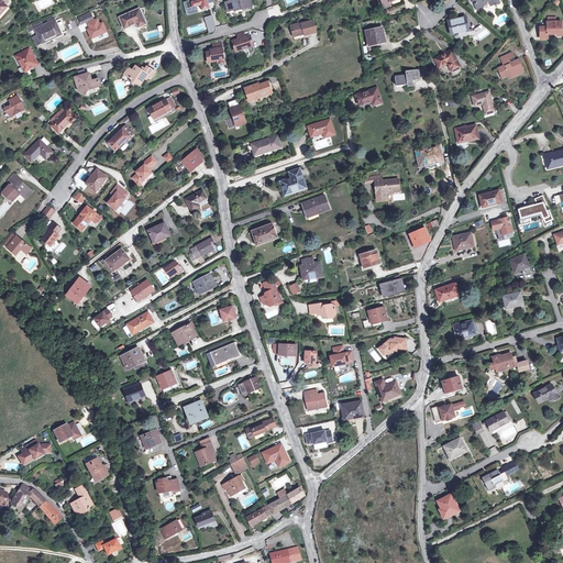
[(196,0),(194,1),(192,0),(190,0),(186,1),(188,8),(201,4),(202,10),(210,9),(208,0),(196,0)]
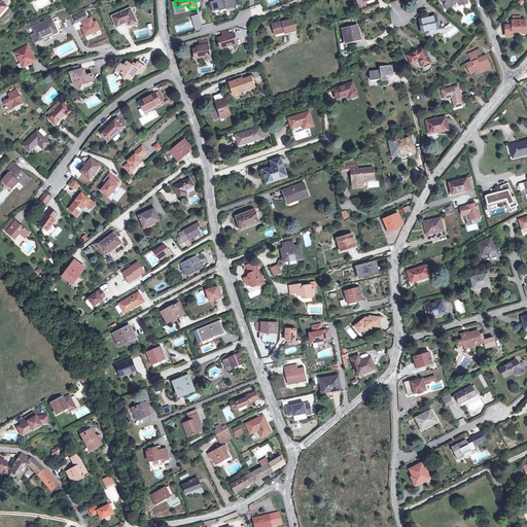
[(213,10),(218,9),(218,10),(226,8),(226,9),(235,7),(233,0),(223,0),(221,1),(221,0),(211,3),(213,10)]
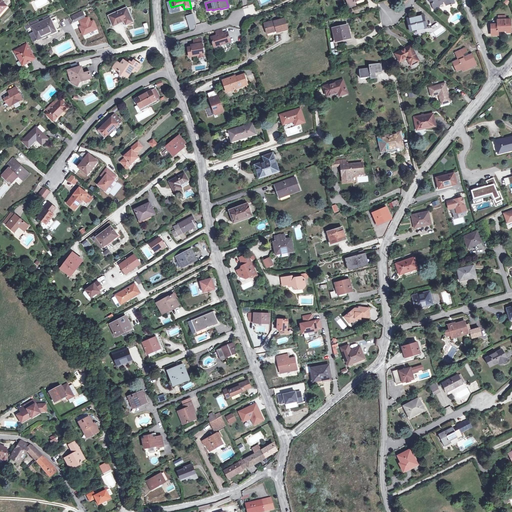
[(427,0),(429,2),(432,1),(433,3),(431,4),(433,10),(440,7),(440,6),(444,5),(443,3),(445,2),(446,6),(451,4),(451,5),(455,4),(453,0),(427,0)]
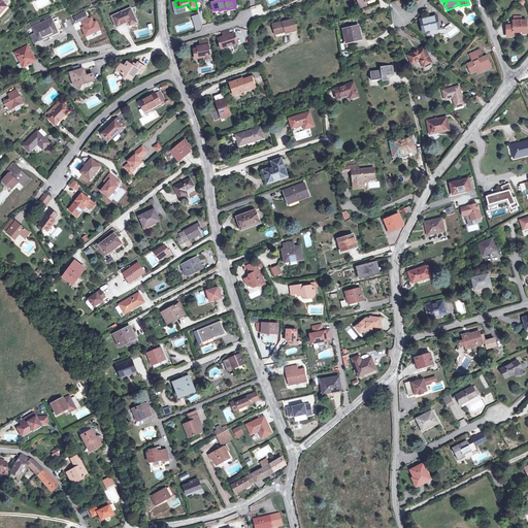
[(132,13),(129,9),(112,17),(117,26),(128,22),(130,25),(136,23),(132,13)]
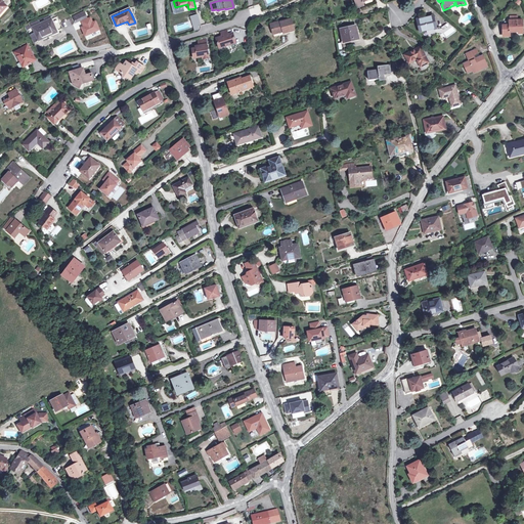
[(73,16),(75,20),(86,15),(84,11),(73,16)]
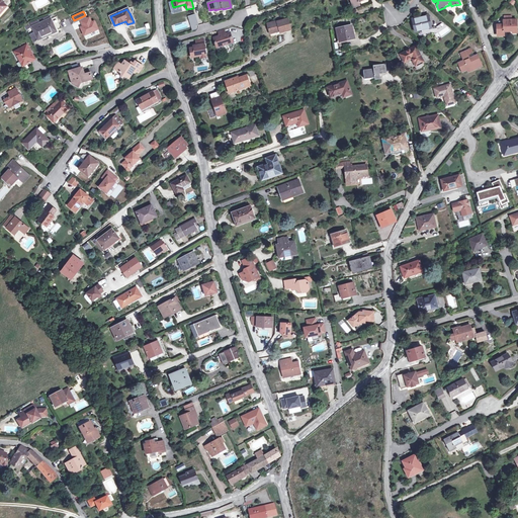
[(194,14),(187,16),(191,30),(196,29),(197,25),(194,14)]
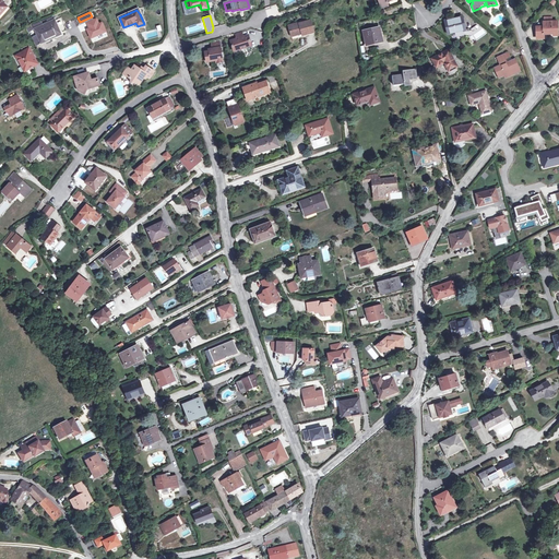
[(51,16),(32,24),(34,28),(40,43),(61,34),(55,20),(54,20),(51,16)]
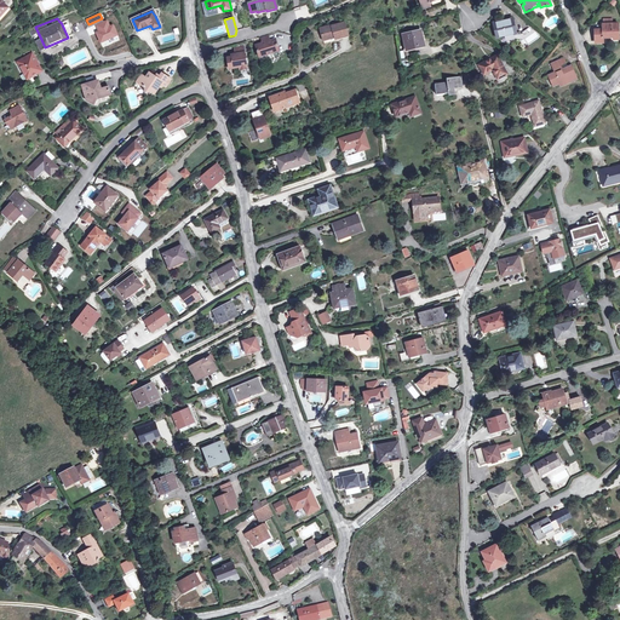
[(62,21),(68,36),(74,34),(68,18),(62,21)]
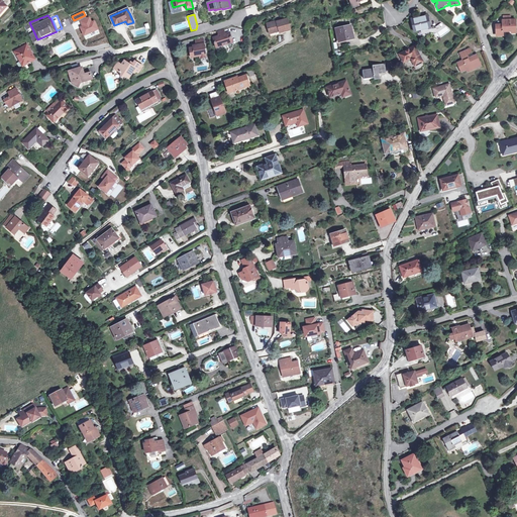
[(427,15),(412,19),(415,31),(430,28),(427,15)]
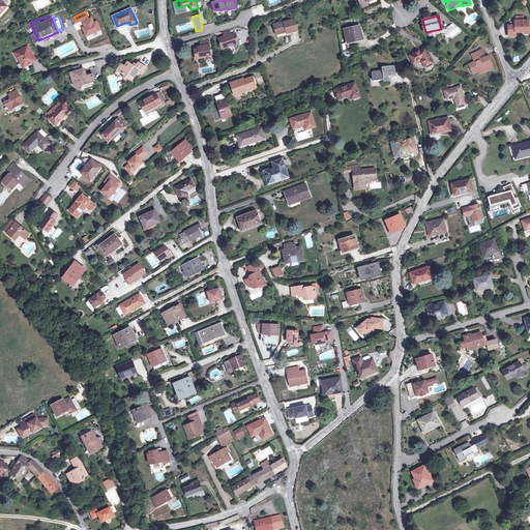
[(276,35),(286,32),(287,34),(297,31),(294,20),(284,23),(284,22),(273,25),(276,35)]
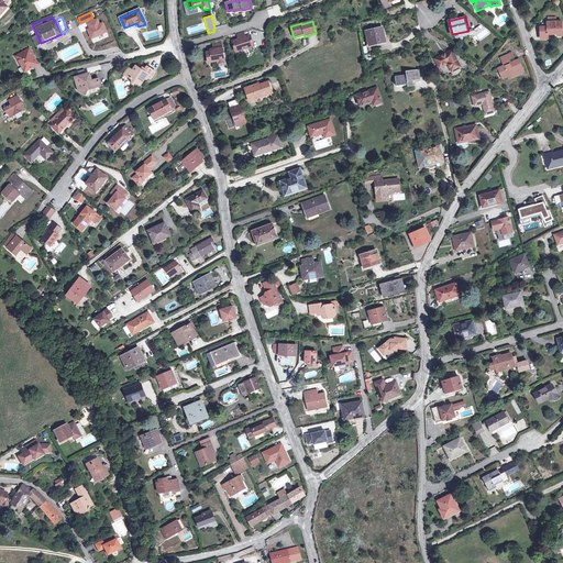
[(556,22),(548,23),(548,28),(540,29),(540,39),(548,39),(548,35),(562,34),(562,22),(556,22)]
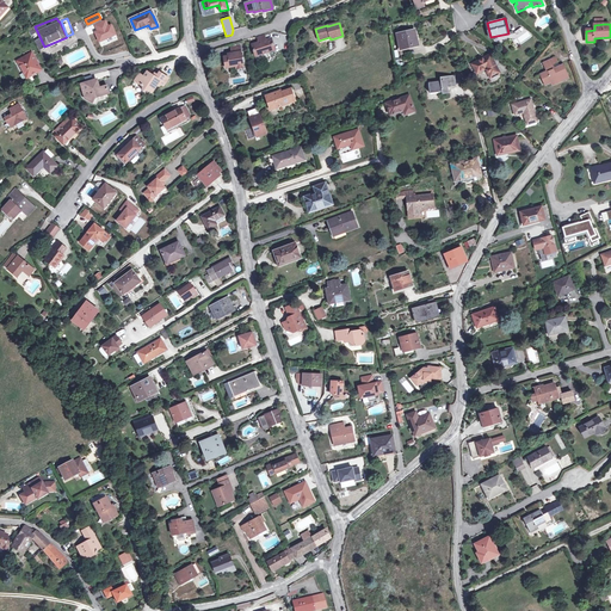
[(37,31),(35,26),(34,28),(28,30),(38,50),(44,47),(37,31)]
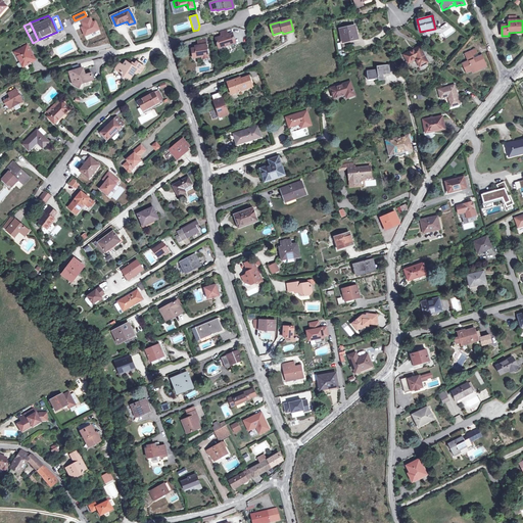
[(340,30),(342,42),(358,39),(355,27),(340,30)]
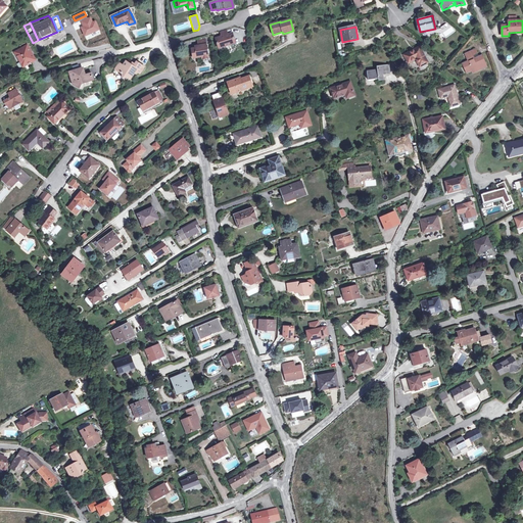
[(218,44),(219,44),(220,48),(235,43),(234,39),(234,37),(233,38),(232,34),(227,35),(223,36),(217,38),(218,42),(218,44)]
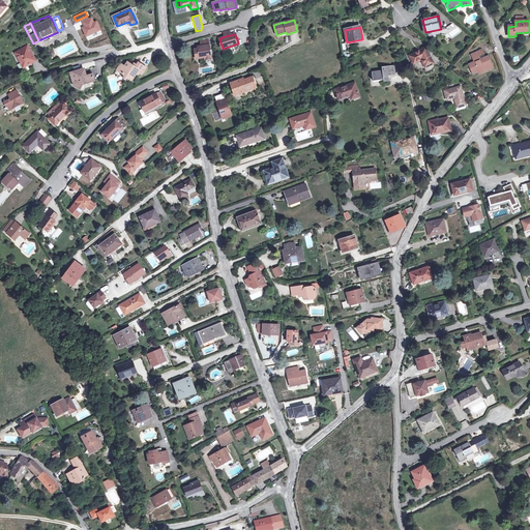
[(209,45),(202,46),(198,47),(199,49),(197,49),(197,52),(195,52),(196,58),(205,57),(205,59),(211,58),(209,45)]
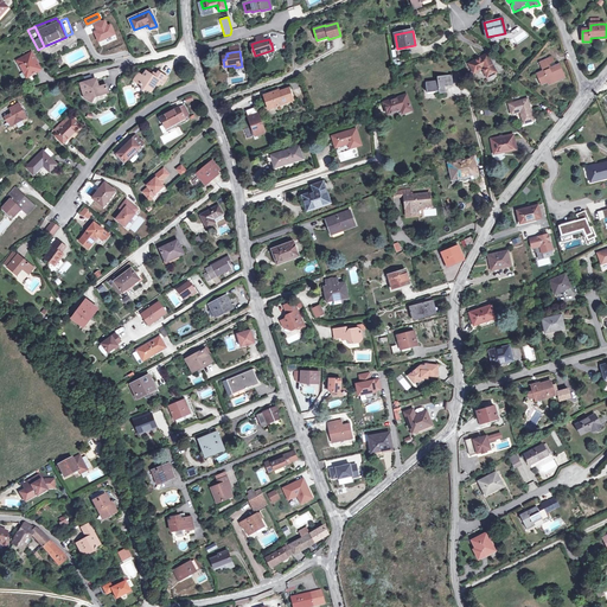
[(18,61),(26,77),(40,69),(31,52),(18,61)]
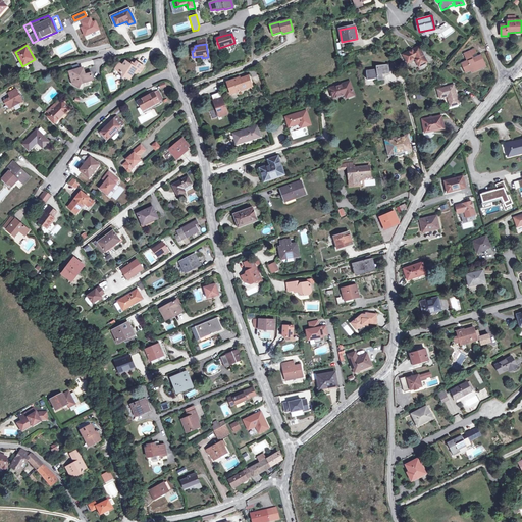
[(408,62),(415,58),(419,65),(426,62),(418,48),(404,55),(408,62)]
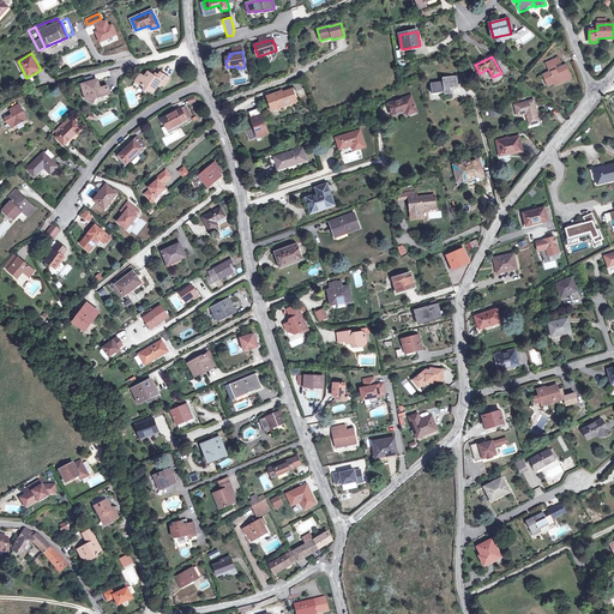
[(565,78),(566,80),(571,78),(565,65),(554,70),(553,66),(560,62),(558,58),(546,64),(549,72),(543,76),(548,85),(553,84),(565,78)]
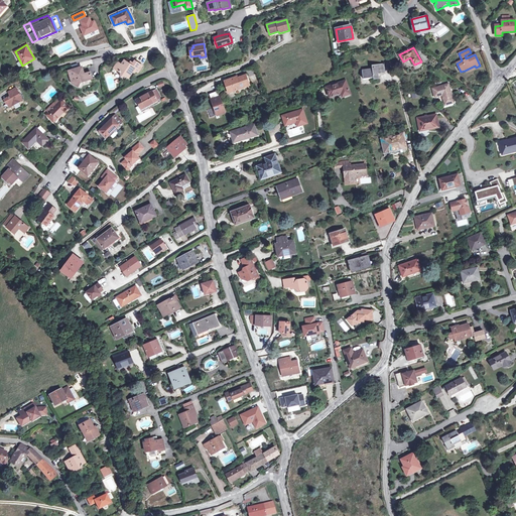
[(131,66),(129,63),(124,60),(121,65),(117,62),(113,68),(120,73),(121,77),(125,77),(128,79),(132,73),(136,72),(138,73),(142,67),(134,60),(133,63),(131,66)]
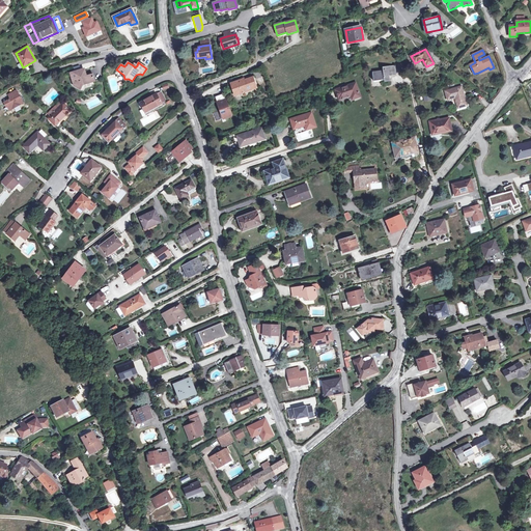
[(384,79),(384,82),(389,81),(389,76),(395,75),(394,66),(383,68),(383,72),(372,73),(373,80),(384,79)]
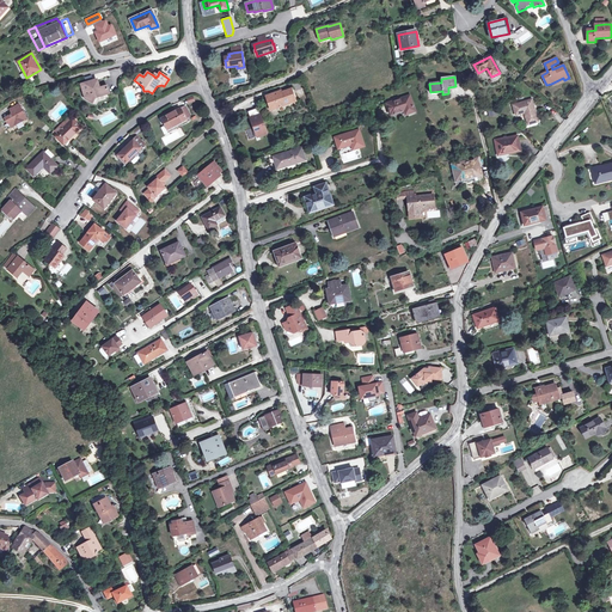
[(97,86),(96,83),(81,86),(84,92),(86,91),(87,96),(86,99),(92,103),(96,96),(97,97),(109,93),(108,85),(99,87),(98,87),(97,86)]
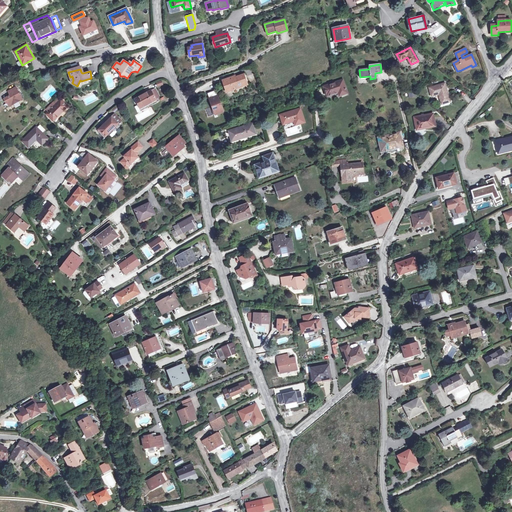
[(223,80),(226,89),(231,88),(232,90),(247,85),(243,74),(236,77),(235,76),(223,80)]
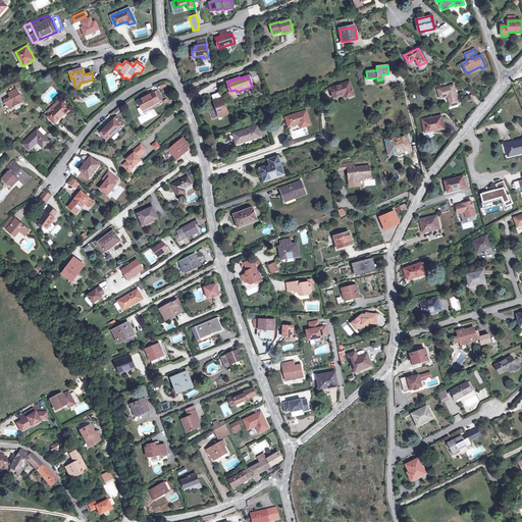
[(346,86),(345,84),(330,89),(333,99),(346,95),(347,98),(354,95),(351,85),(346,86)]
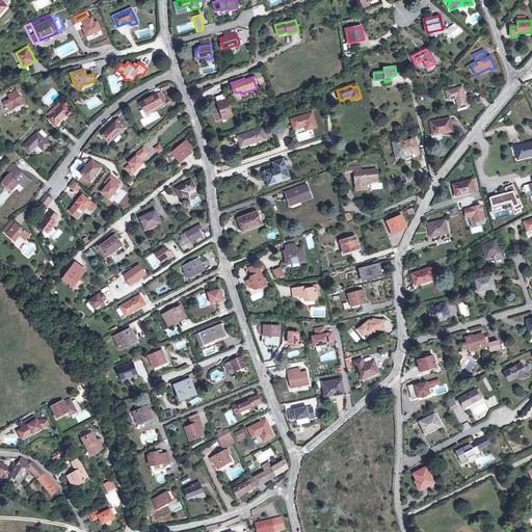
[(457,98),(460,108),(466,107),(468,104),(462,87),(446,91),(448,101),(455,99),(457,98)]
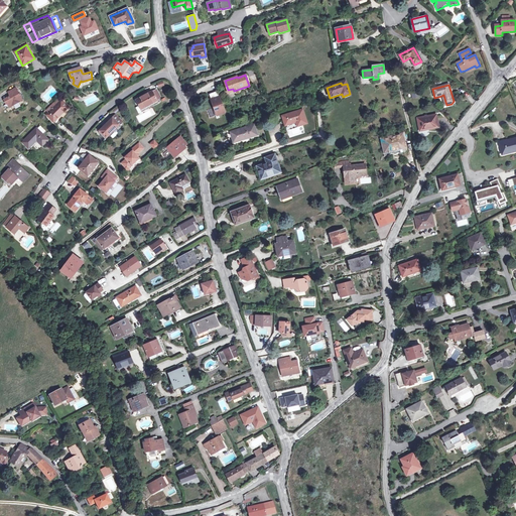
[(10,96),(5,99),(9,107),(22,100),(16,88),(8,92),(10,96)]
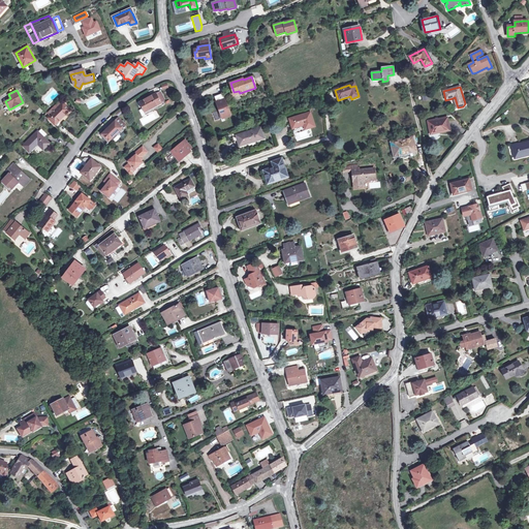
[(139,102),(145,112),(149,110),(150,112),(166,103),(165,101),(160,91),(139,102)]
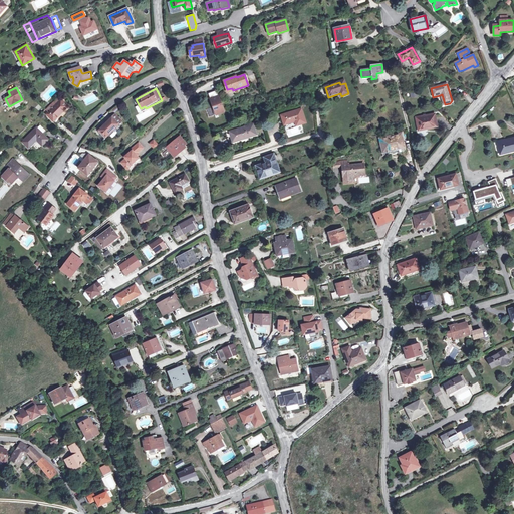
[(225,112),(217,91),(209,94),(213,106),(212,107),(212,108),(206,110),(209,118),(225,112)]
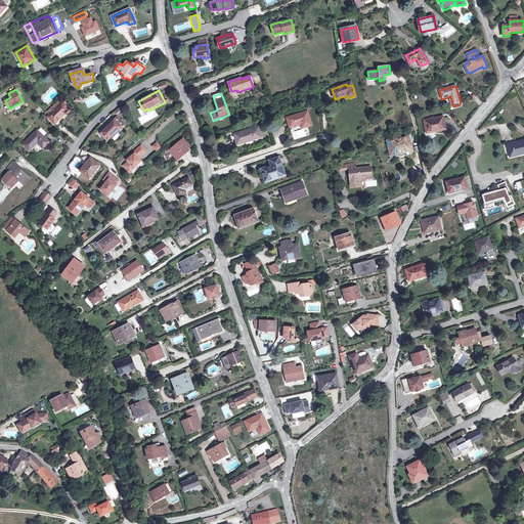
[(50,114),(60,103),(57,100),(46,112),(49,116),(51,114),(50,114)]
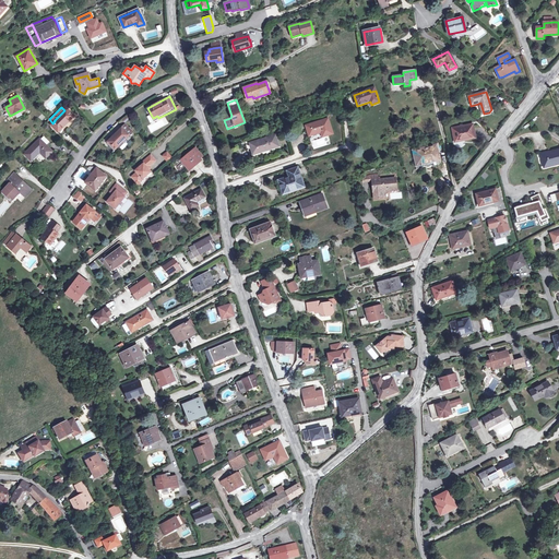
[(58,132),(61,129),(74,116),(67,108),(64,110),(54,121),(55,121),(52,123),(51,125),(58,132)]
